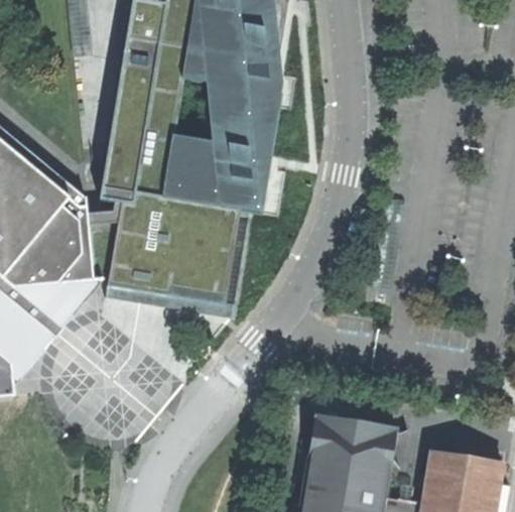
[(68,0),(74,54),(94,52),(88,0),(68,0)]
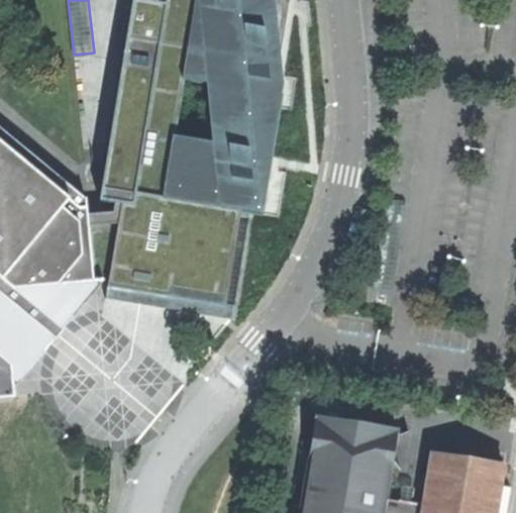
[(91,224),(91,216),(92,215),(92,213),(88,214),(95,279),(105,278),(108,277),(106,296),(109,296),(110,285),(234,305),(232,316),(234,317),(252,211),(263,212),(272,158),(284,82),(280,46),(287,0),(132,0),(100,199),(115,201),(112,221),(91,224)]
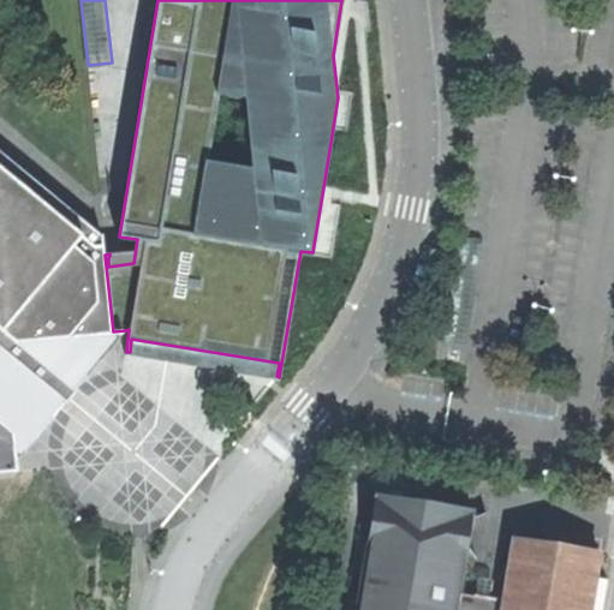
[(70,396),(125,330),(113,332),(105,255),(103,235),(0,150),(0,471),(19,470),(18,459),(70,396)]
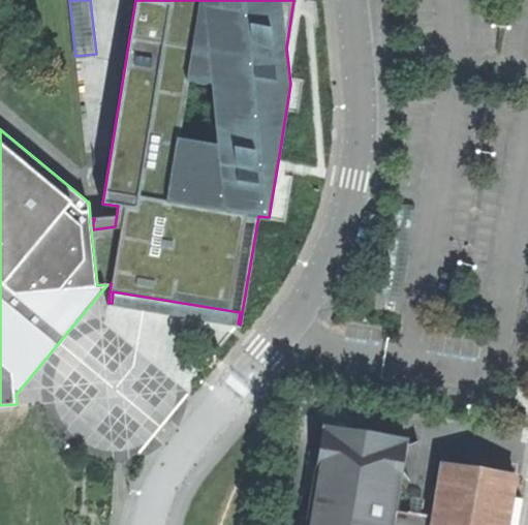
[(112,303),(238,323),(240,312),(113,291),(112,303)]
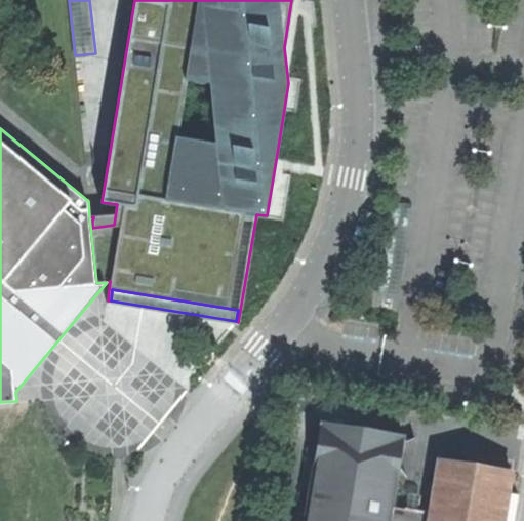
[(502,520),(510,482),(483,477),(483,475),(438,469),(429,520),(384,520),(387,503),(395,505),(397,490),(389,489),(398,433),(379,431),(379,428),(322,418),(305,520),(502,520)]
